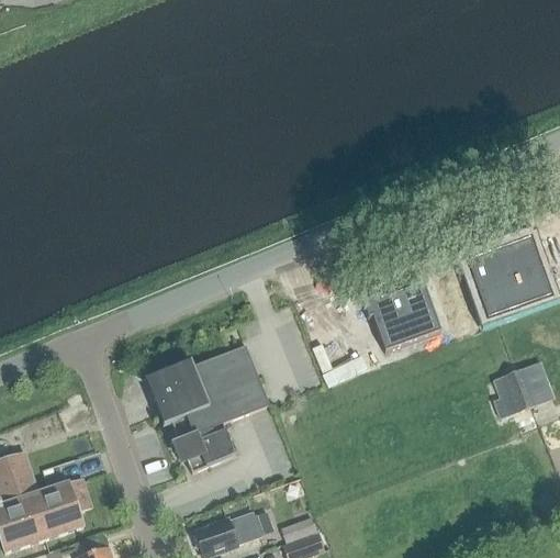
[(548,297),(528,241),(466,263),(485,320),(548,297)]
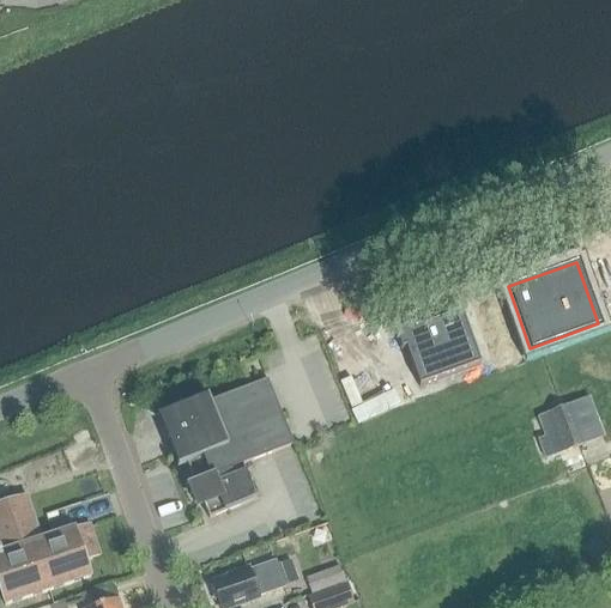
[(418,384),(479,362),(460,310),(412,327),(411,322),(393,329),(399,347),(404,346),(418,384)]
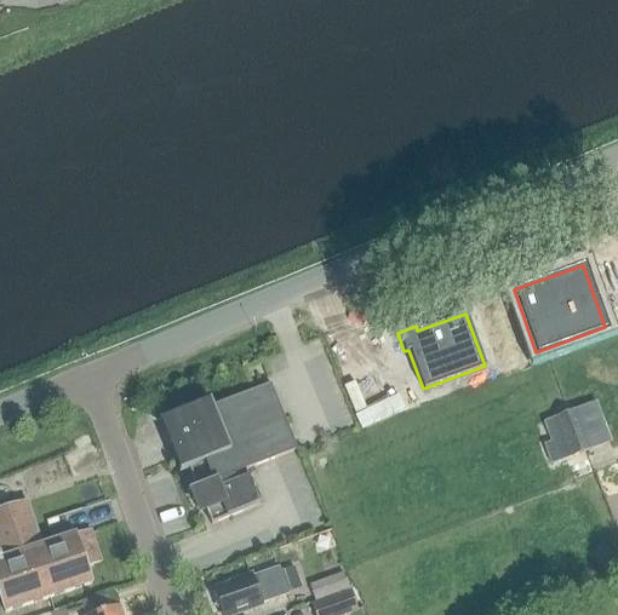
[(272,379),(212,403),(211,398),(161,419),(181,466),(189,463),(212,521),(259,501),(246,466),(298,444),(272,379)]
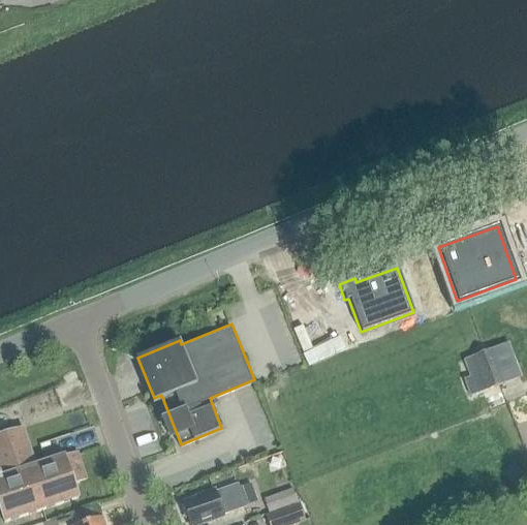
[(477,392),(522,374),(508,340),(464,358),(477,392)]
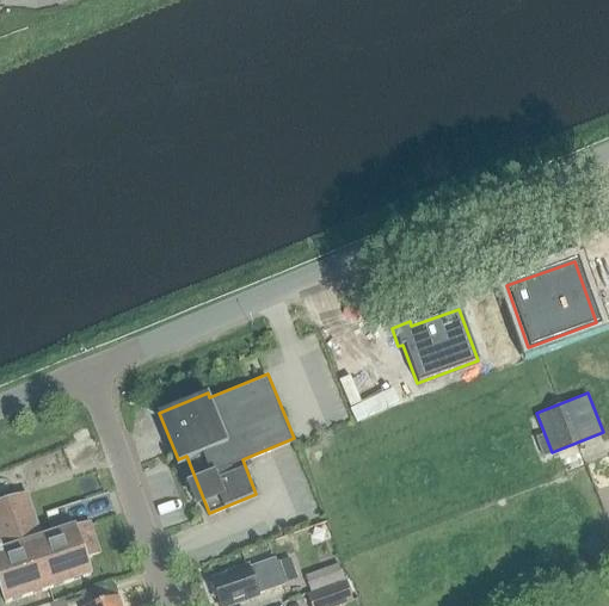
[(28,490),(0,499),(0,580),(6,600),(49,586),(32,536),(42,533),(28,490)]
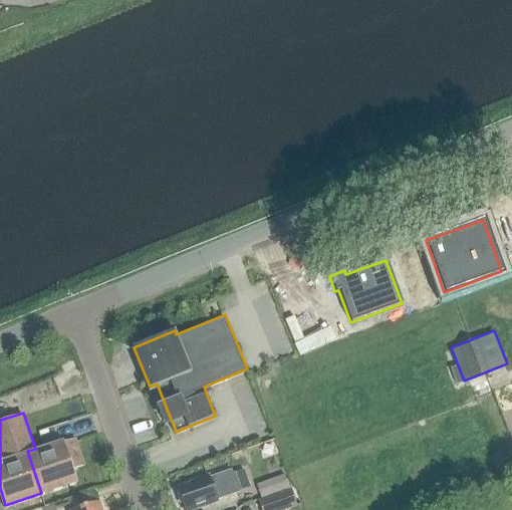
[(35,449),(27,451),(41,493),(60,487),(76,482),(71,467),(84,463),(76,438),(63,442),(62,440),(35,449)]
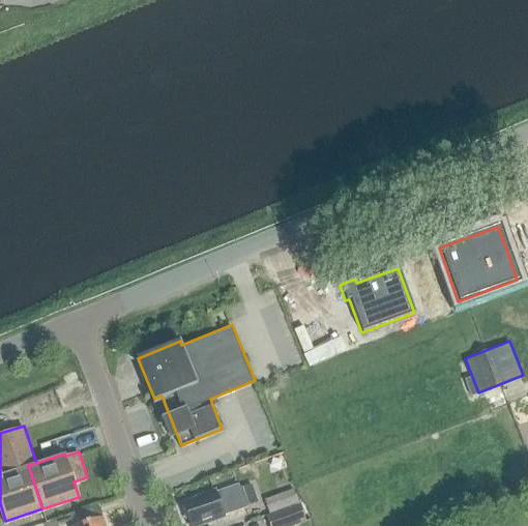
[(245,504),(245,503),(258,499),(253,481),(240,486),(240,488),(217,496),(214,488),(197,494),(198,497),(184,502),(192,524),(209,518),(210,520),(224,514),(225,512),(245,504)]
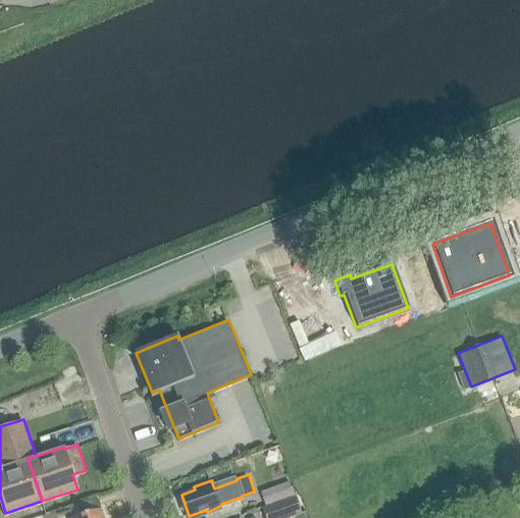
[(261,489),(266,504),(295,494),(290,479),(261,489)]
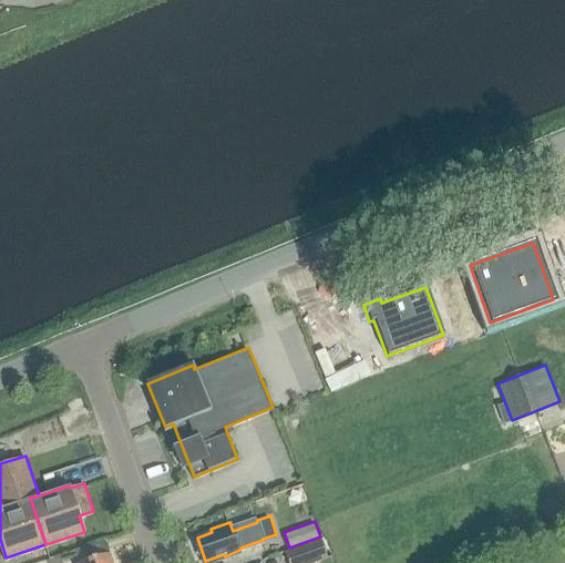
[(289,548),(285,549),(289,562),(304,562),(327,555),(320,536),(289,548)]
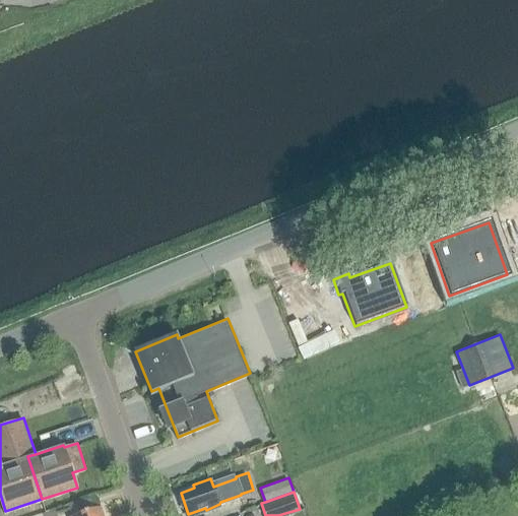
[(70,515),(104,515),(101,505),(70,515)]
